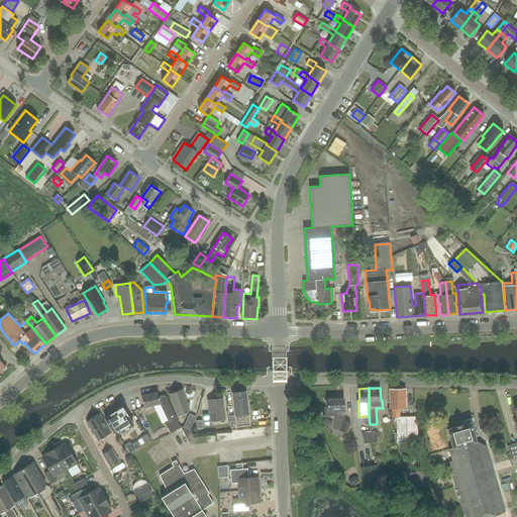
[(391,409),(392,409),(392,418),(394,418),(394,425),(396,425),(397,444),(419,441),(415,418),(400,418),(400,408),(406,408),(405,389),(390,389),(391,409)]
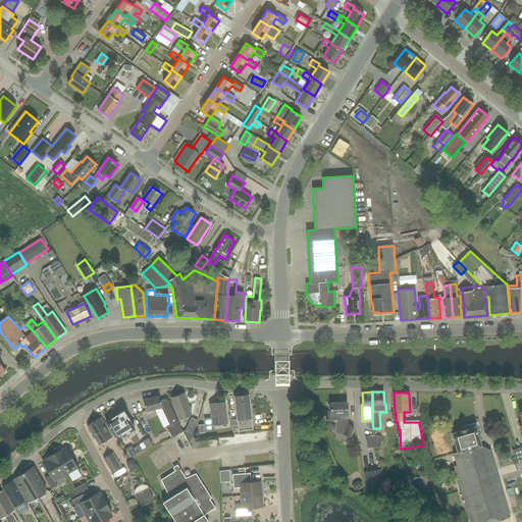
[(179,419),(192,415),(184,394),(171,398),(179,419)]
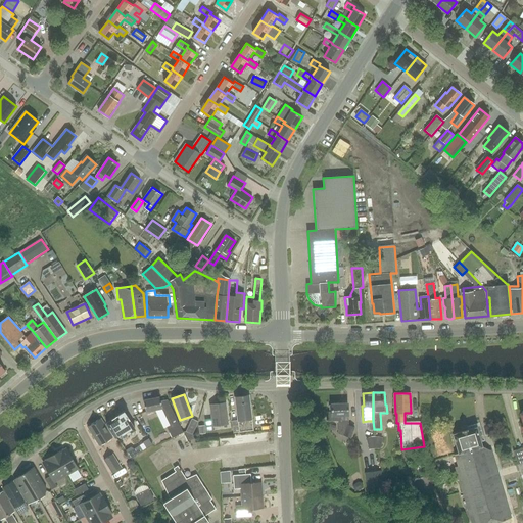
[(233,433),(253,430),(249,395),(235,397),(238,420),(232,421),(233,433)]
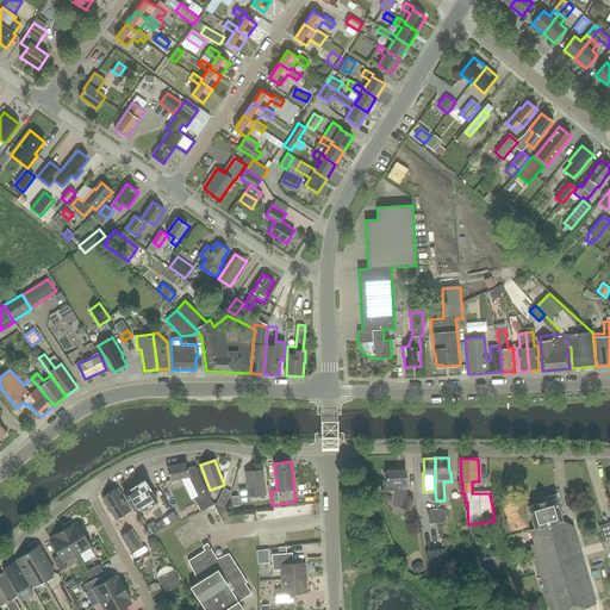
[(213,504),(195,466),(187,468),(186,462),(167,467),(170,480),(188,477),(198,496),(194,498),(200,511),(213,504)]
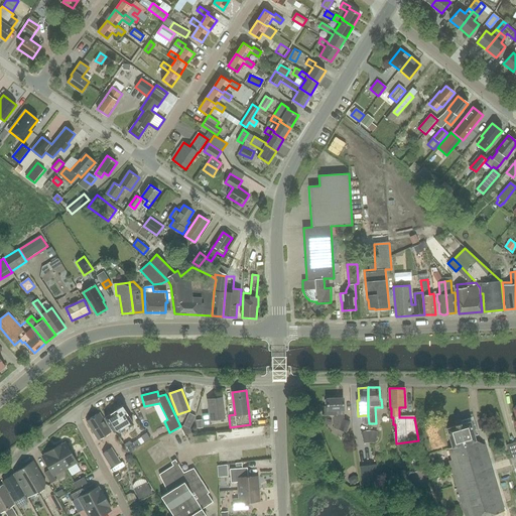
[(210,420),(225,418),(223,397),(207,399),(209,413),(202,413),(204,425),(211,425),(210,420)]
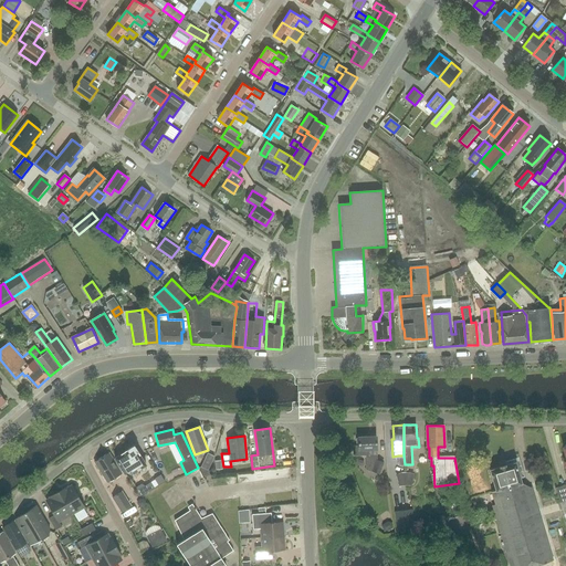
[(376,437),(358,437),(358,438),(356,438),(356,442),(358,442),(358,446),(353,447),(353,453),(354,456),(366,456),(366,470),(379,474),(383,462),(376,460),(376,454),(377,454),(376,437)]
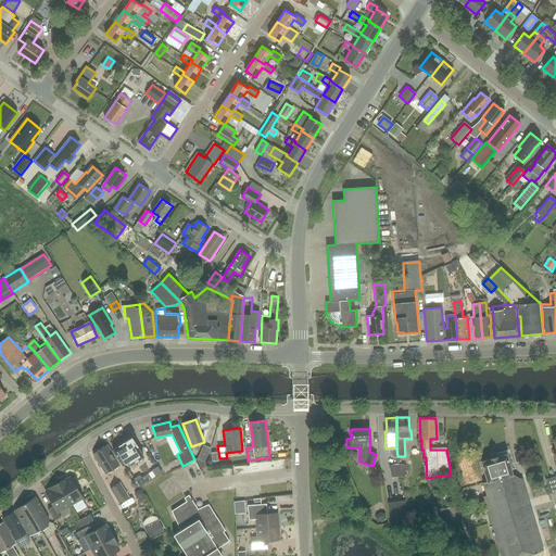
[(129,466),(144,456),(131,438),(113,450),(123,465),(127,463),(129,466)]
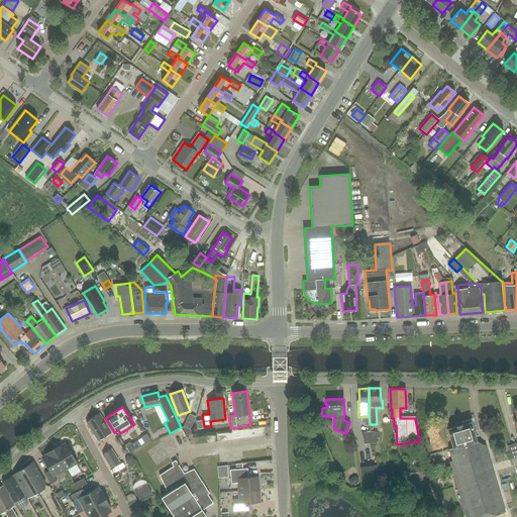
[(99,440),(112,432),(100,413),(87,422),(99,440)]
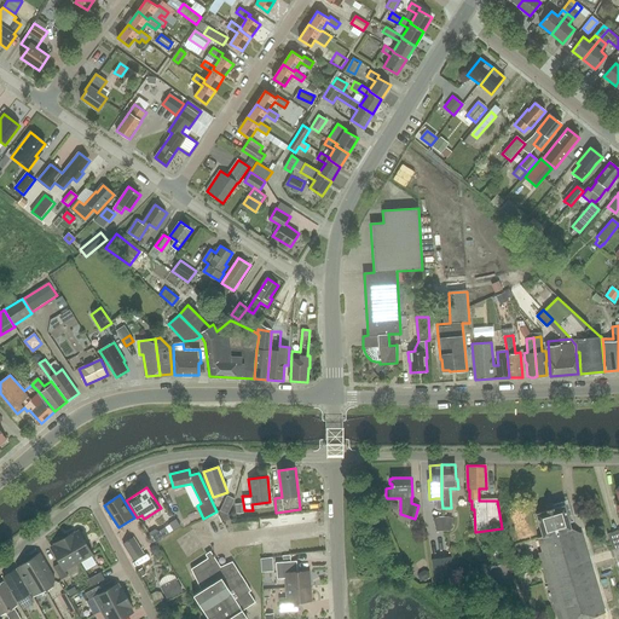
[(227,514),(235,499),(227,496),(220,510),(217,512),(223,522),(231,519),(227,514)]
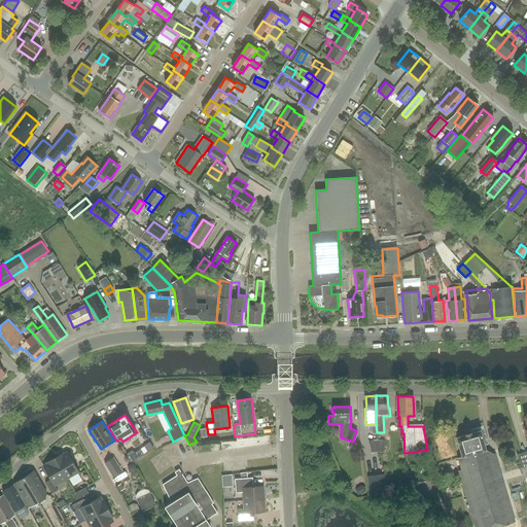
[(475,526),(497,526),(516,522),(495,454),(493,454),(485,449),(480,430),(470,433),(470,432),(465,434),(456,437),(461,457),(457,458),(461,469),(459,470),(475,526)]
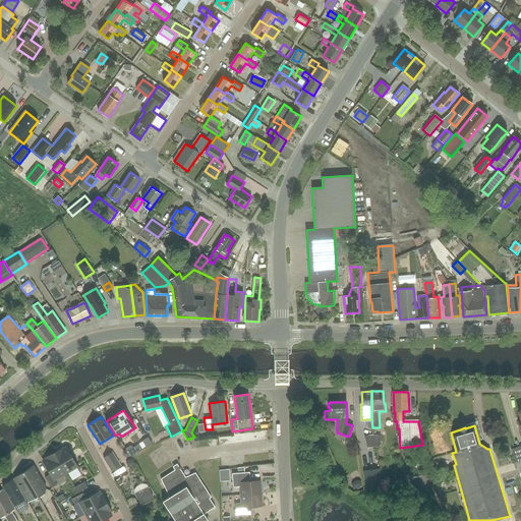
[(511,449),(518,472),(520,471),(520,445),(511,449)]
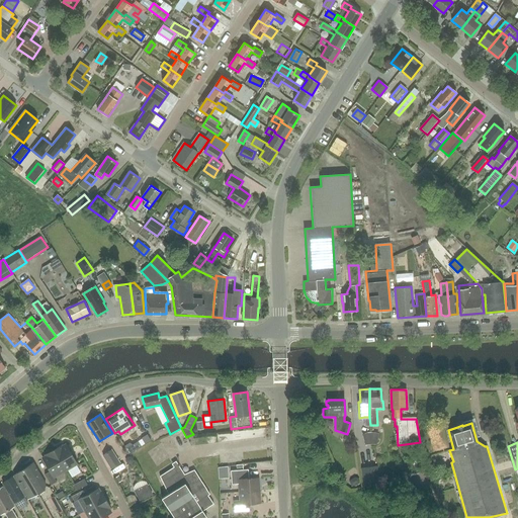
[(77,464),(66,445),(62,447),(61,446),(54,450),(66,470),(77,464)]
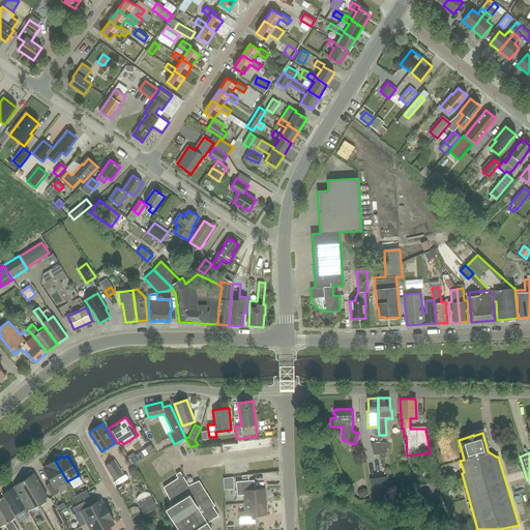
[(114,460),(105,466),(114,479),(122,474),(114,460)]
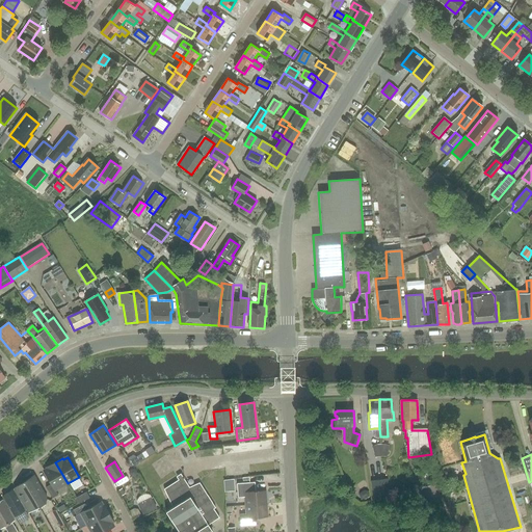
[(52,499),(58,495),(55,490),(68,483),(55,462),(47,468),(48,469),(44,471),(51,484),(46,487),(52,499)]
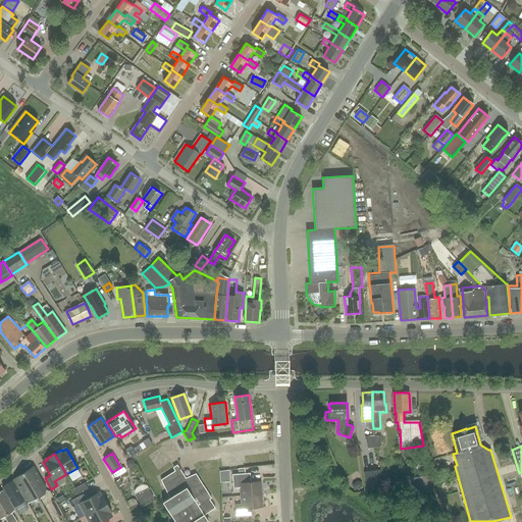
[(45,492),(46,487),(34,466),(23,472),(38,497),(45,492)]
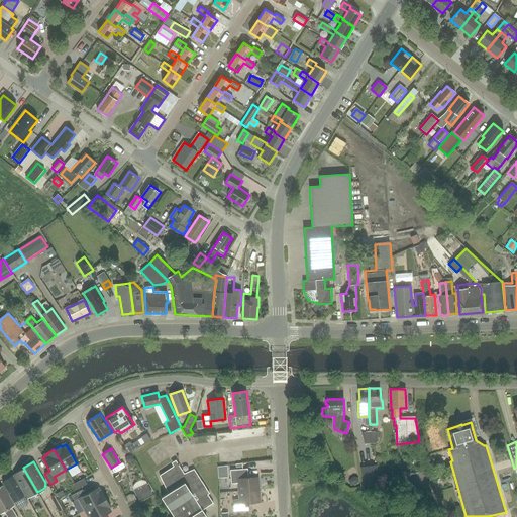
[(228,464),(218,464),(219,477),(229,476),(228,464)]
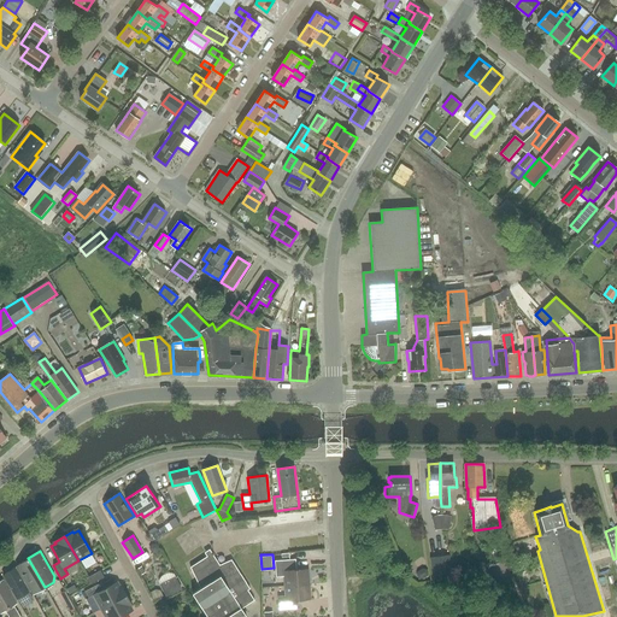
[(200,588),(192,593),(207,616),(246,616),(247,616),(241,609),(254,600),(248,589),(251,588),(231,559),(217,565),(207,556),(191,566),(200,588)]
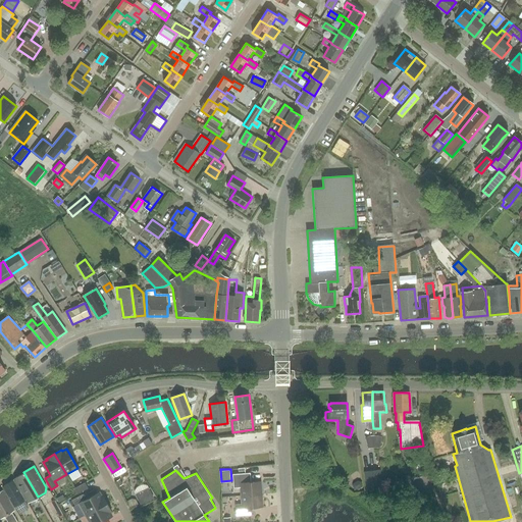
[(366,492),(383,489),(380,470),(364,472),(366,492)]
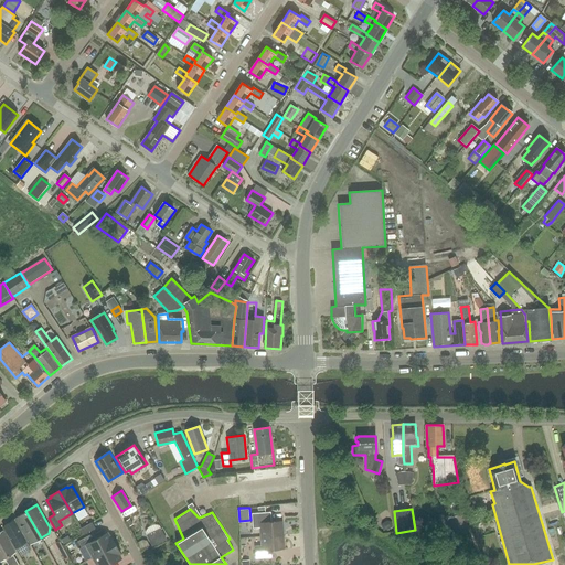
[(31,544),(41,537),(25,511),(16,518),(31,544)]
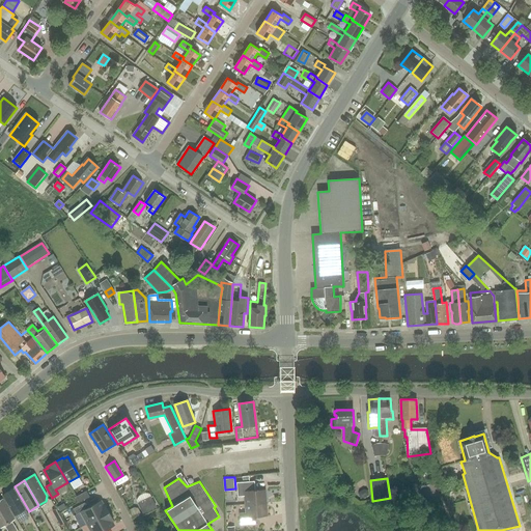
[(267,503),(266,490),(255,491),(254,481),(236,482),(238,497),(244,496),(245,504),(267,503)]
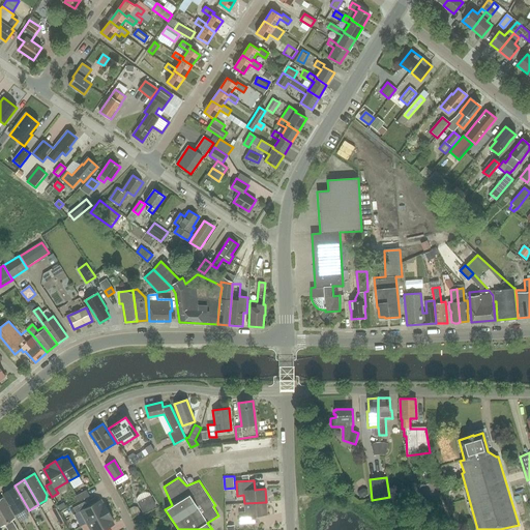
[(27,510),(25,507),(13,487),(3,493),(12,509),(11,509),(15,514),(17,512),(19,516),(27,510)]
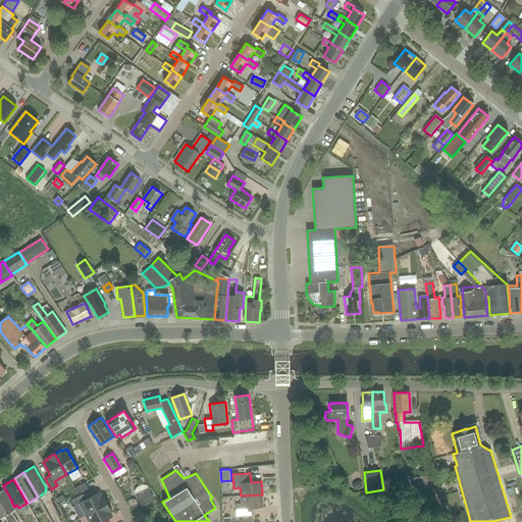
[(85,483),(74,488),(77,494),(88,488),(85,483)]
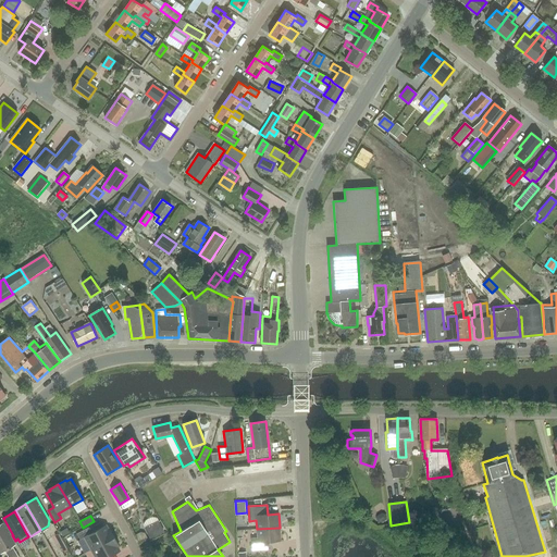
[(149,540),(166,531),(159,520),(157,521),(156,519),(155,518),(152,518),(151,518),(150,518),(148,518),(147,519),(146,520),(145,521),(144,522),(143,524),(144,528),(143,528),(149,540)]
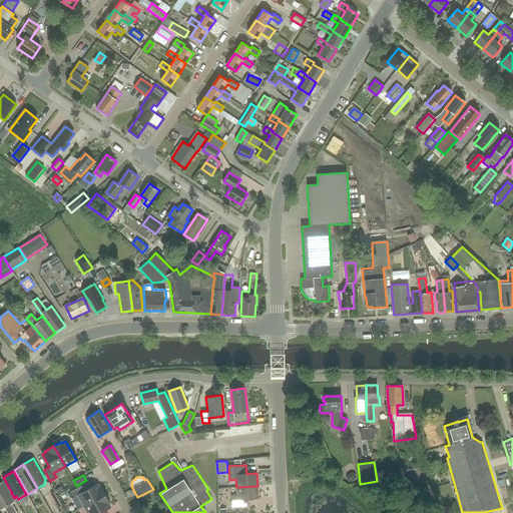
[(0,484),(0,494),(11,512),(16,512),(11,504),(14,502),(2,483),(0,484)]
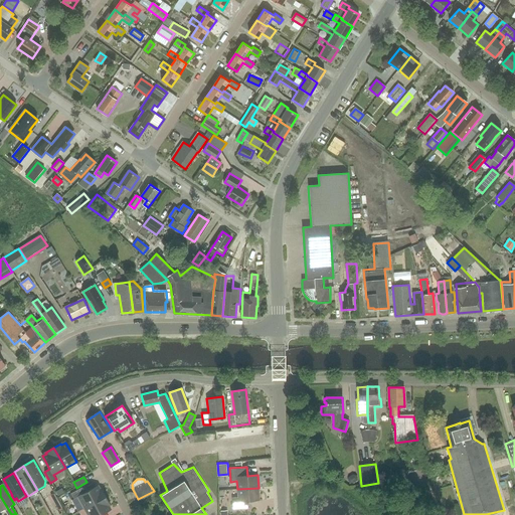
[(99,489),(97,485),(83,492),(80,486),(67,493),(70,499),(77,495),(84,507),(105,496),(101,488),(99,489)]
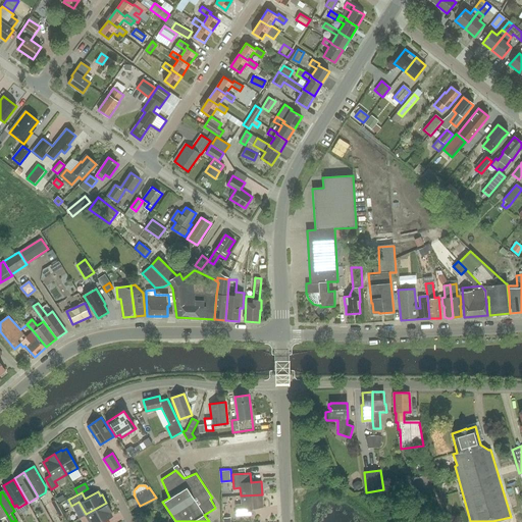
[(262,494),(241,496),(242,504),(235,505),(236,517),(252,515),(252,508),(263,508),(262,494)]
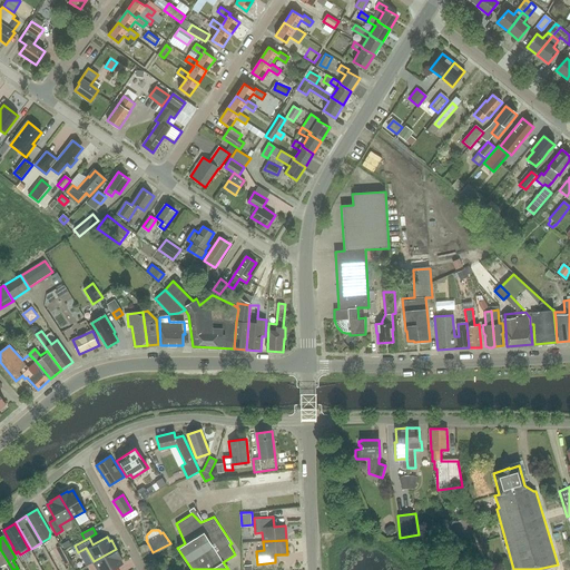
[(12,569),(0,549),(0,566),(0,567),(5,564),(7,569),(12,569)]
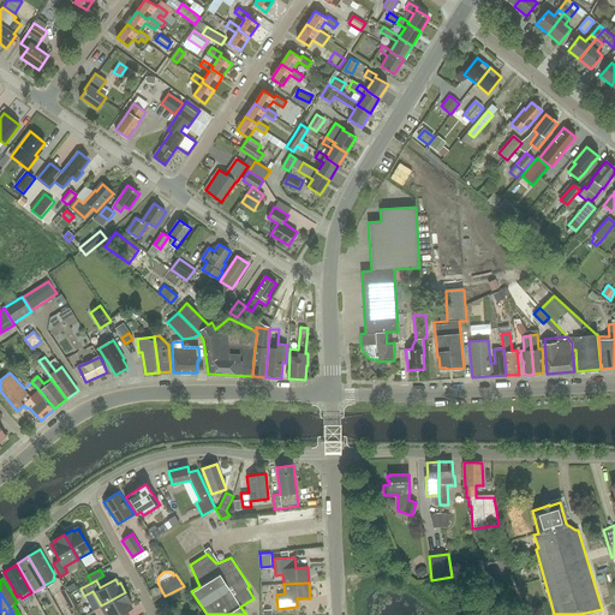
[(125,592),(101,605),(106,614),(115,614),(131,607),(129,602),(130,602),(125,592)]
